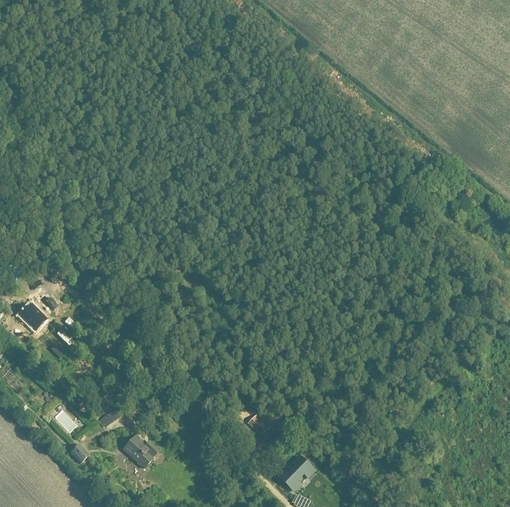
[(31,302),(20,313),(36,329),(46,318),(31,302)]
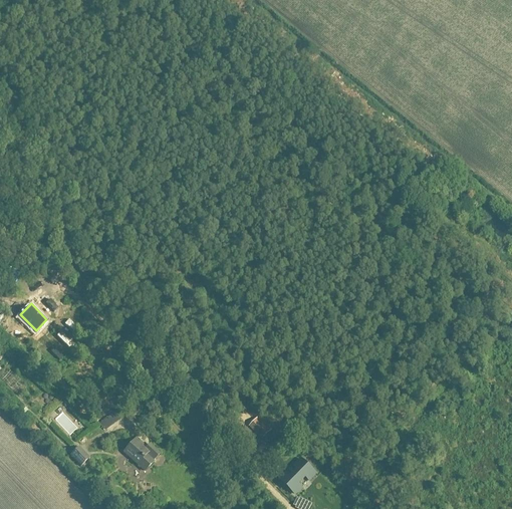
[(105,425),(117,418),(112,410),(100,417),(105,425)]
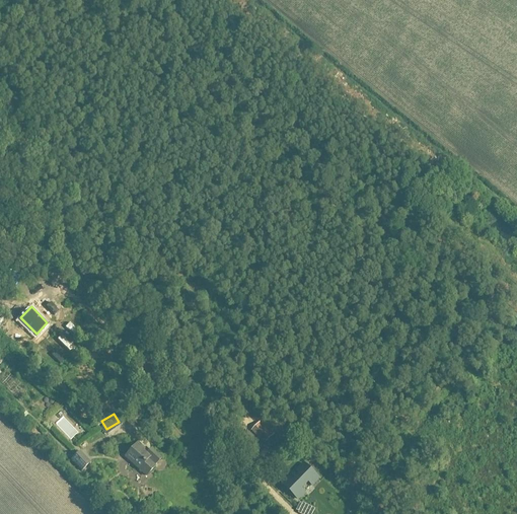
[(260,418),(250,428),(263,440),(272,430),(260,418)]
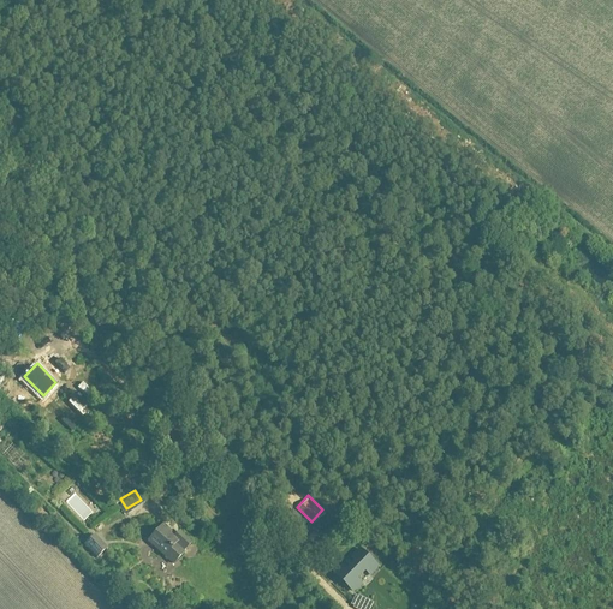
[(171,560),(180,548),(189,538),(177,527),(171,533),(168,531),(171,529),(161,520),(146,536),(171,560)]
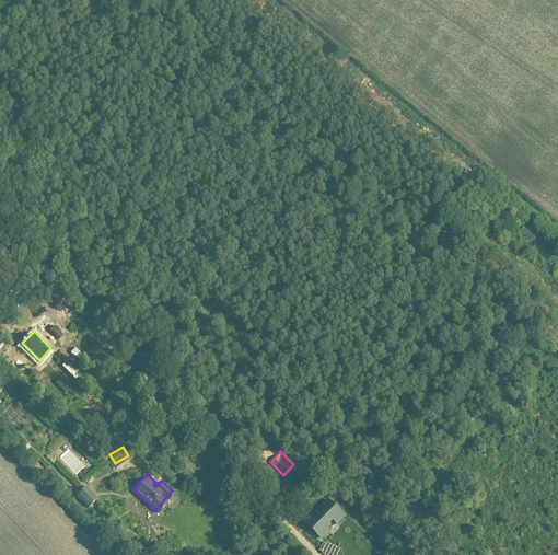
[(279,485),(282,488),(280,492),(288,499),(298,489),(287,477),(279,485)]
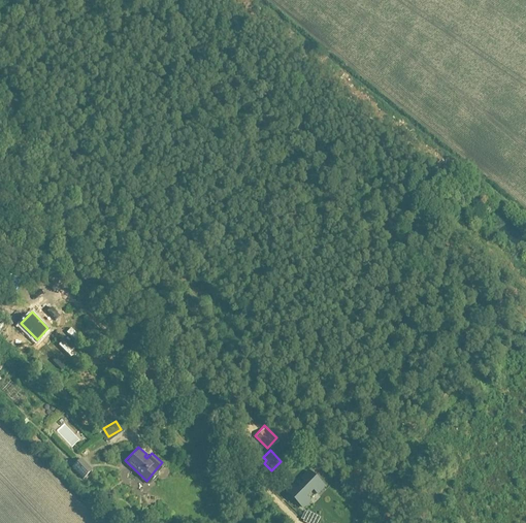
[(89,465),(79,454),(71,460),(80,472),(89,465)]
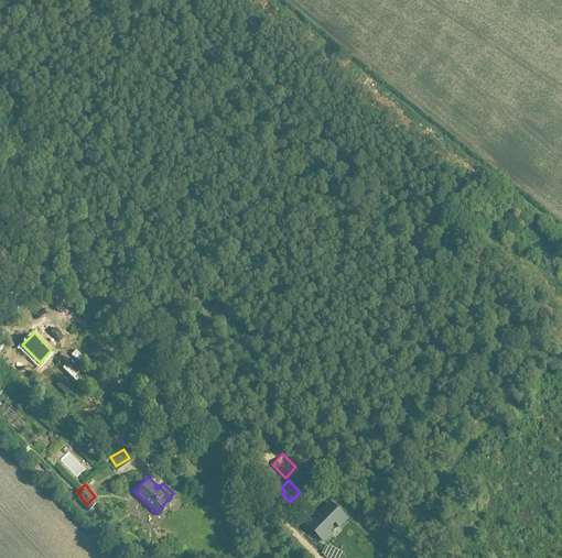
[(314,513),(313,514),(306,522),(307,523),(322,537),(330,528),(325,525),(333,518),(336,522),(344,514),(328,499),(321,506),(324,510),(317,517),(314,513)]
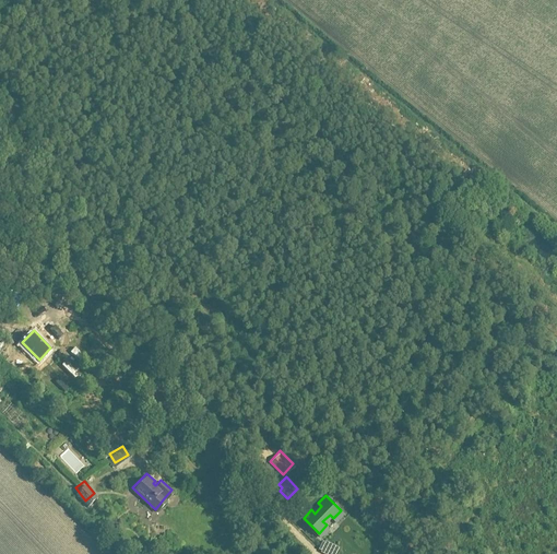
[(346,513),(340,518),(347,527),(354,521),(346,513)]
